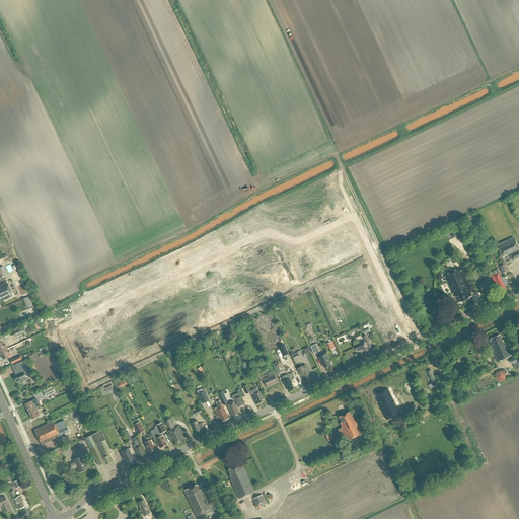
[(462,220),(464,224),(472,220),(472,221),(476,219),(474,214),(462,220)]
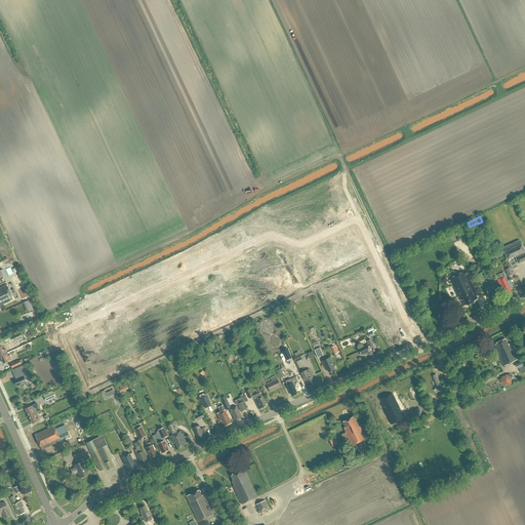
[(353,233),(342,238),(347,246),(352,244),(353,246),(358,244),(356,242),(357,242),(353,233)]
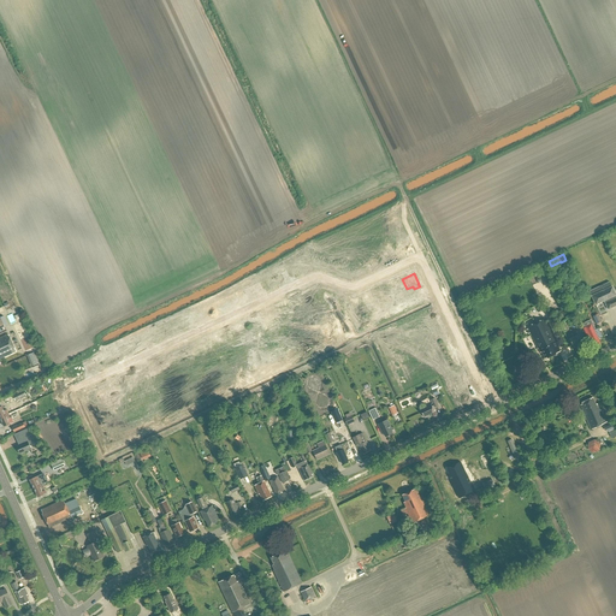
[(391,284),(385,288),(390,297),(396,295),(391,284)]
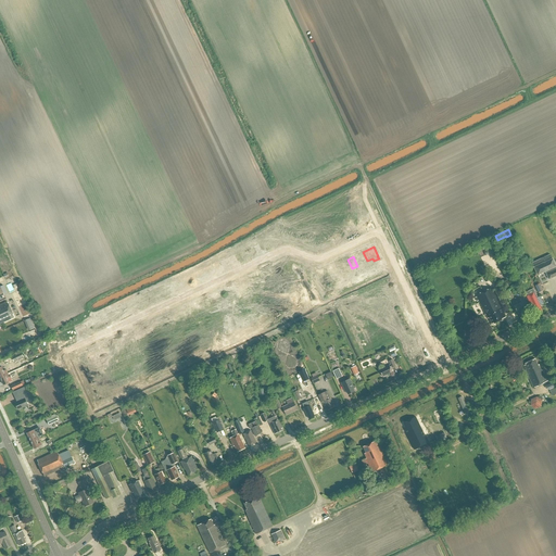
[(538,275),(545,272),(548,279),(555,276),(555,265),(553,258),(547,261),(545,257),(532,263),(534,267),(538,275)]
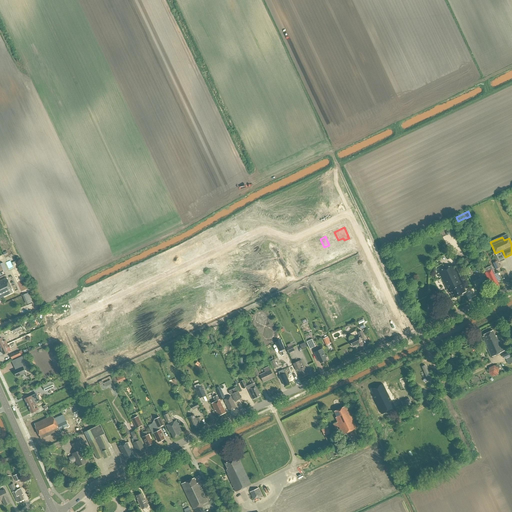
[(320,239),(315,241),(319,250),(324,247),(320,239)]
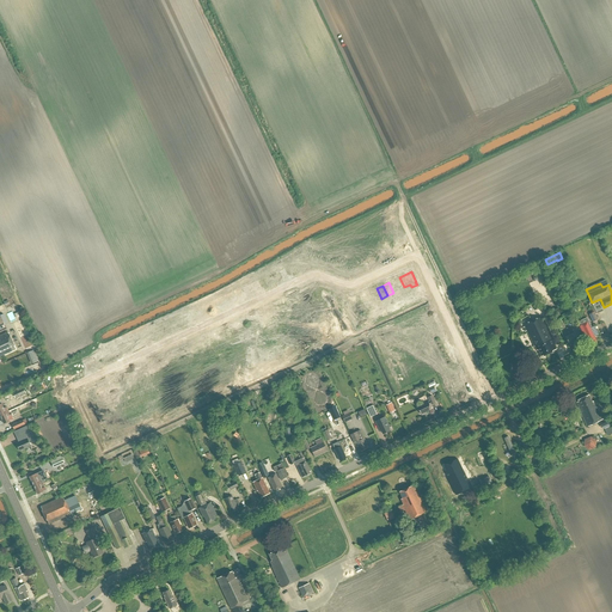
[(365,293),(357,297),(362,308),(367,306),(369,311),(377,307),(373,300),(369,301),(365,293)]
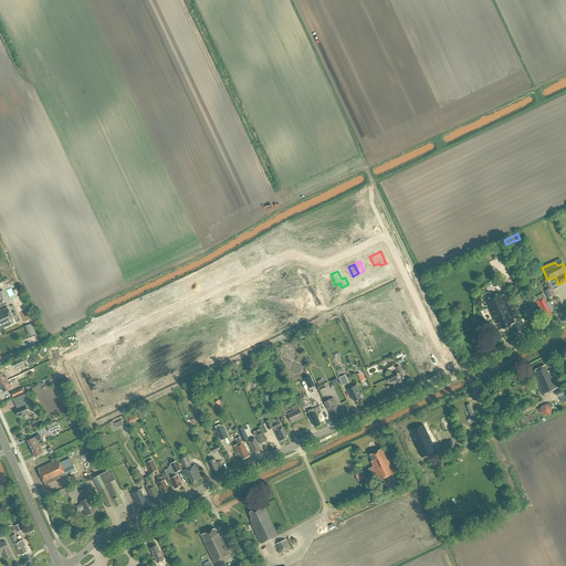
[(283,273),(274,276),(281,290),(289,285),(283,273)]
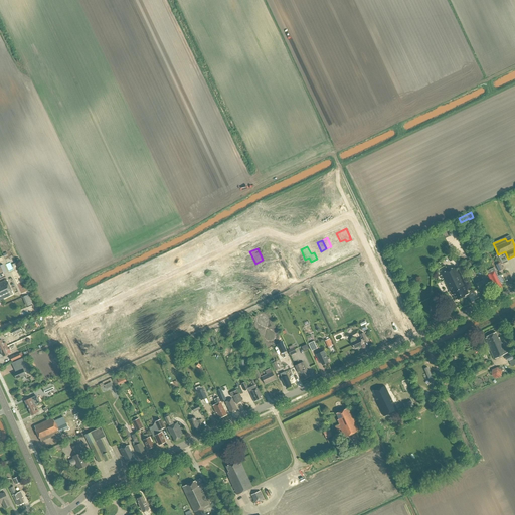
[(305,260),(301,249),(294,252),(298,260),(295,262),(298,268),(303,265),(301,262),(305,260)]
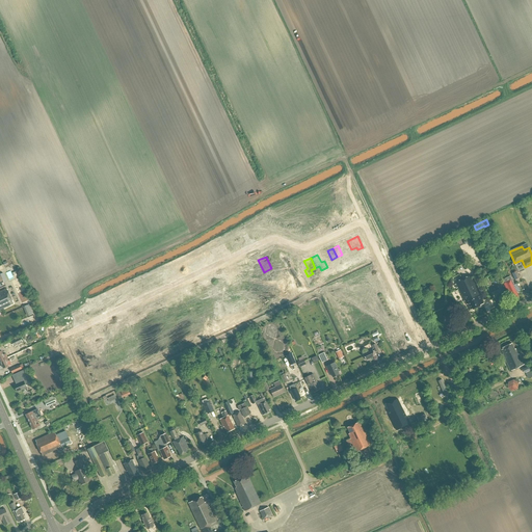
[(256,274),(253,275),(248,267),(242,270),(246,282),(254,278),(254,280),(257,278),(256,274)]
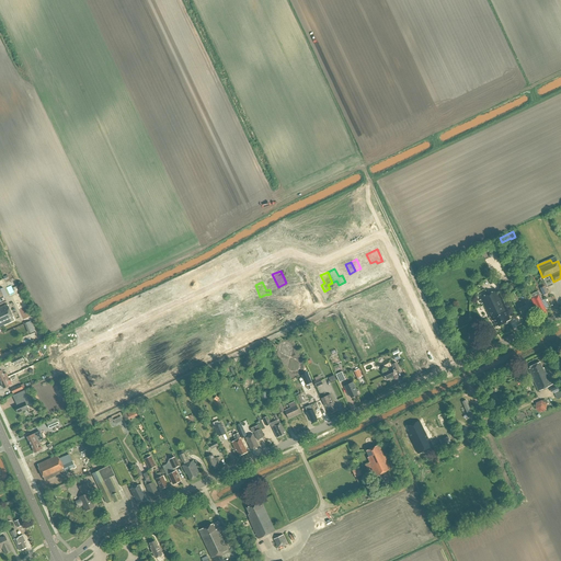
[(496,290),(480,298),(490,318),(492,321),(493,321),(496,327),(511,320),(496,290)]
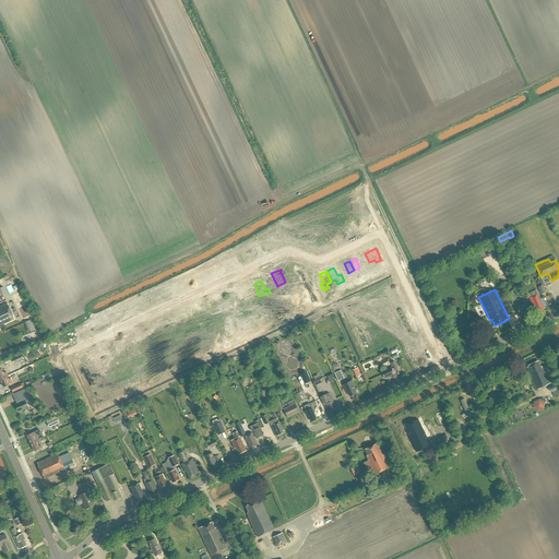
[(536,295),(530,298),(534,306),(533,306),(537,316),(539,314),(545,312),(543,308),(547,306),(544,298),(539,299),(536,295)]
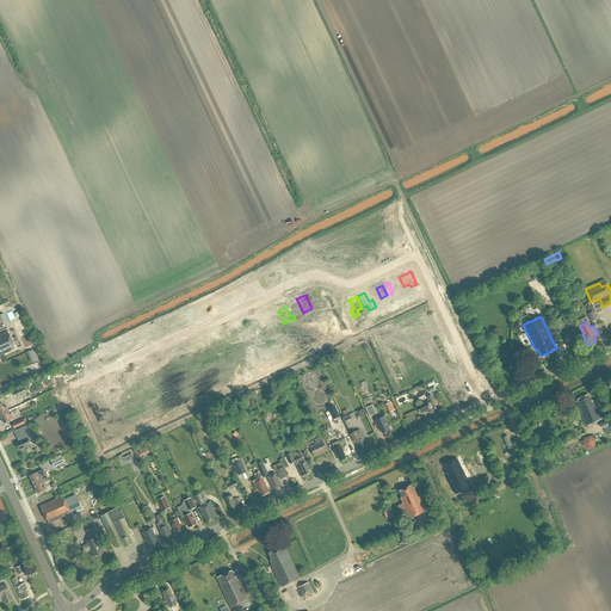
[(232,328),(238,343),(247,338),(241,323),(241,325),(232,328)]
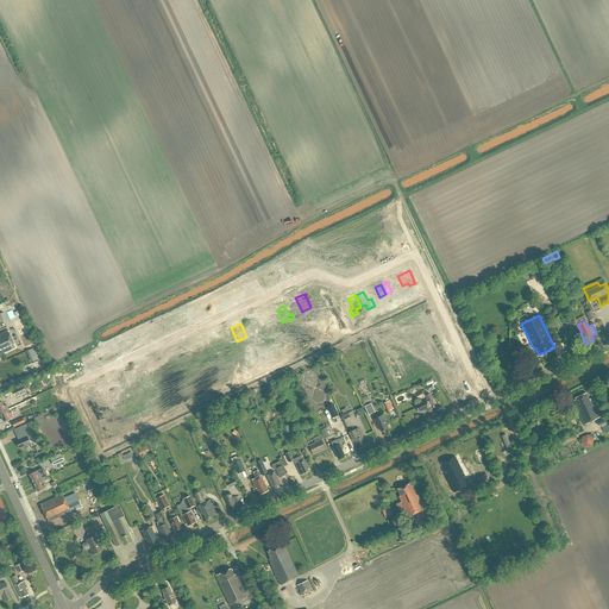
[(563,336),(566,341),(567,341),(570,341),(570,340),(576,338),(572,331),(571,328),(563,332),(564,336),(563,336)]
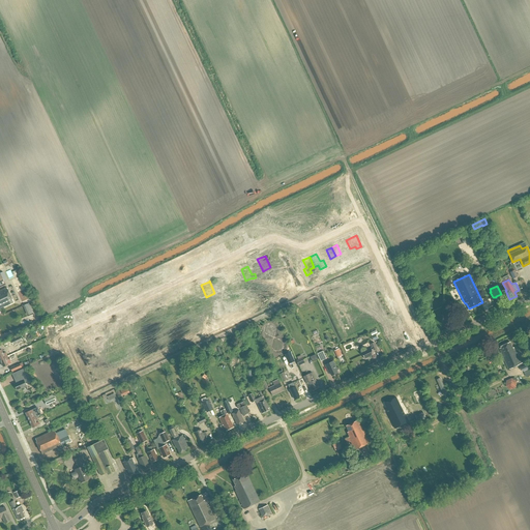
[(0,308),(15,302),(7,288),(0,291),(0,308)]
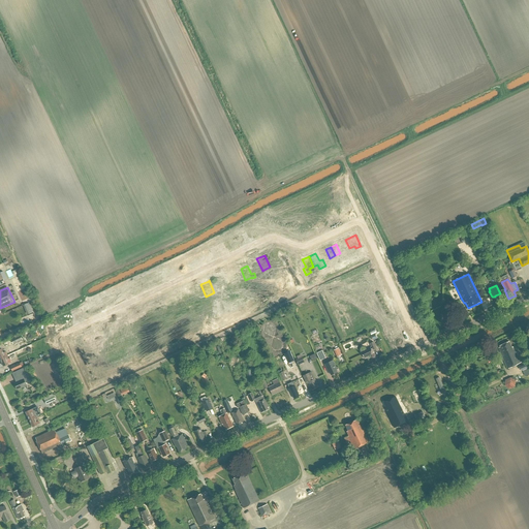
[(498,304),(496,299),(488,303),(491,308),(498,304)]
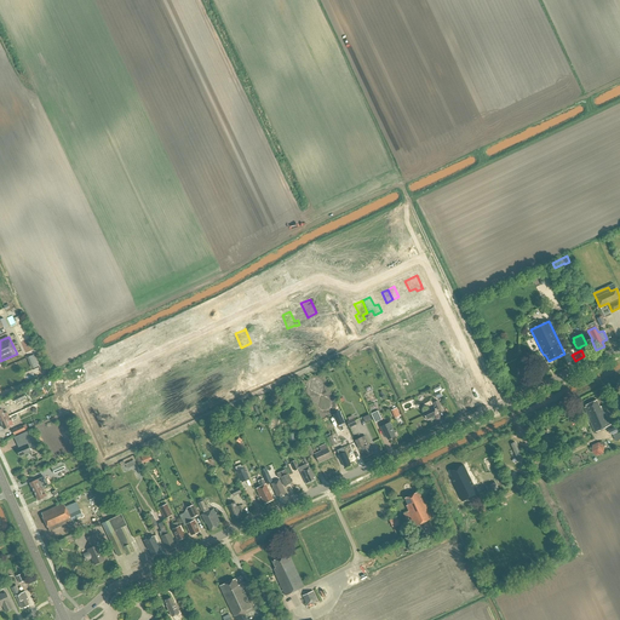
[(24,394),(13,399),(16,403),(27,399),(24,394)]
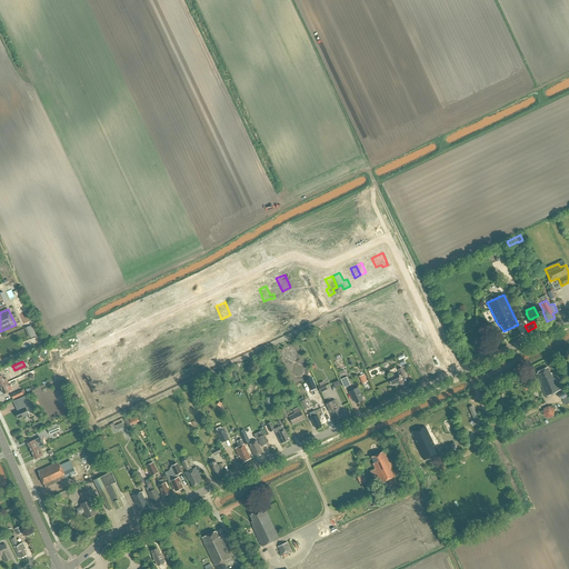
[(560,390),(556,379),(555,379),(551,373),(550,373),(548,367),(538,372),(538,373),(536,375),(539,379),(538,379),(546,397),(560,390)]
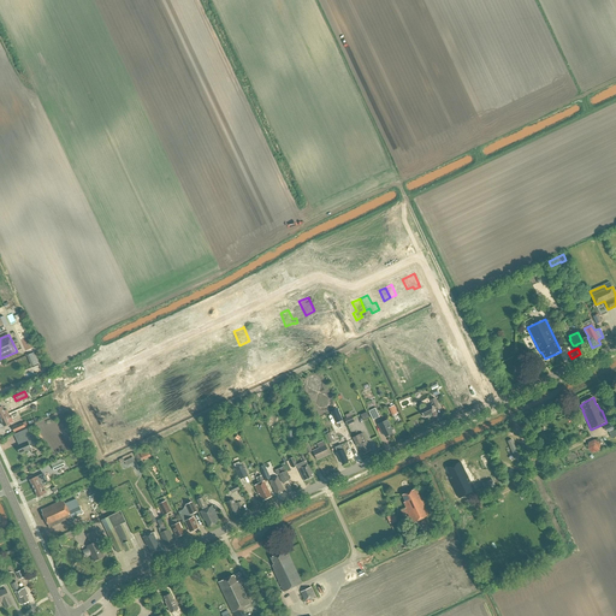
[(420,408),(420,409),(424,418),(434,412),(433,408),(438,406),(434,398),(431,400),(433,404),(432,404),(431,404),(427,407),(426,404),(424,403),(421,403),(420,406),(420,408)]
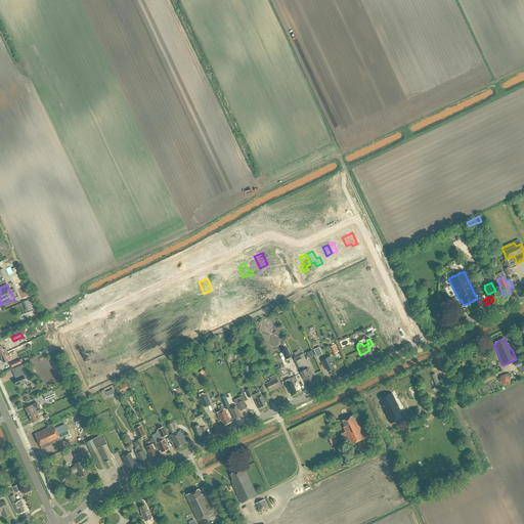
[(313,350),(317,357),(322,355),(319,347),(313,350)]
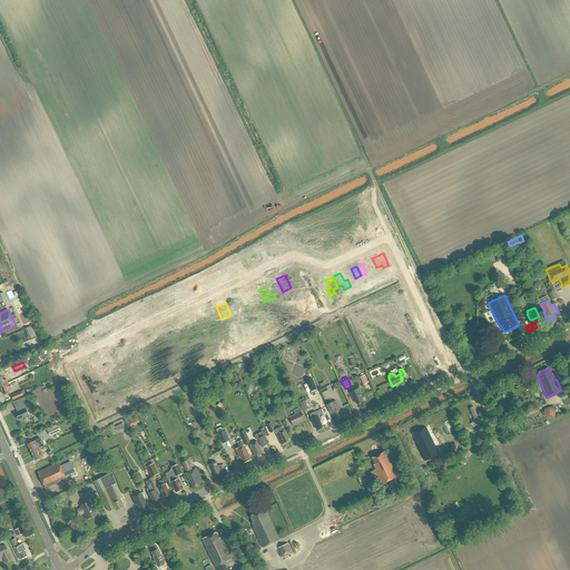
[(310,392),(316,389),(312,379),(306,381),(310,392)]
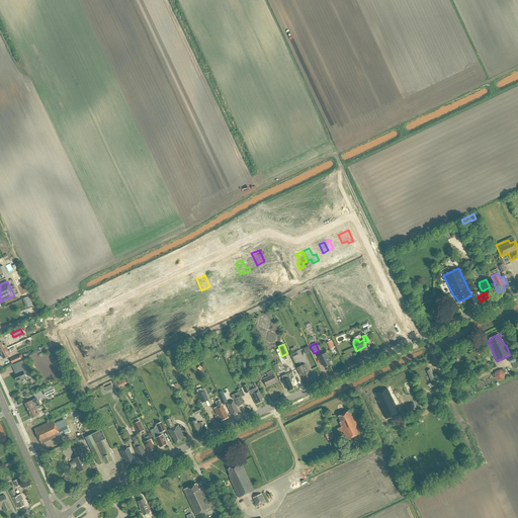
[(0,351),(3,359),(8,356),(10,355),(7,348),(0,351)]
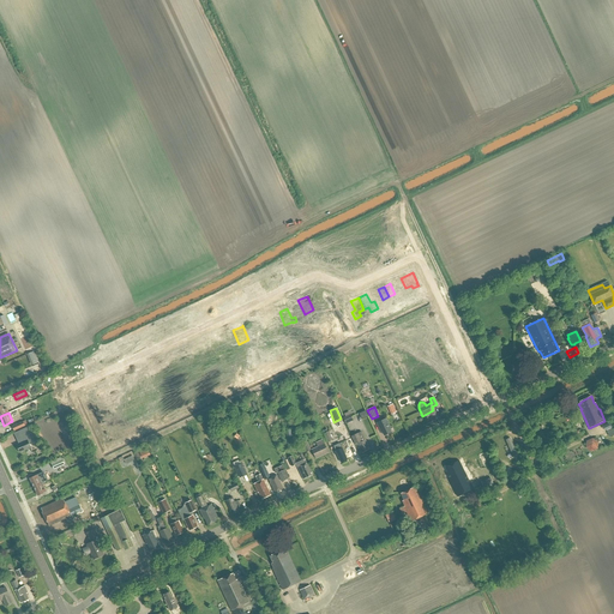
[(377,422),(381,432),(383,431),(384,435),(391,432),(389,428),(390,427),(386,419),(377,422)]
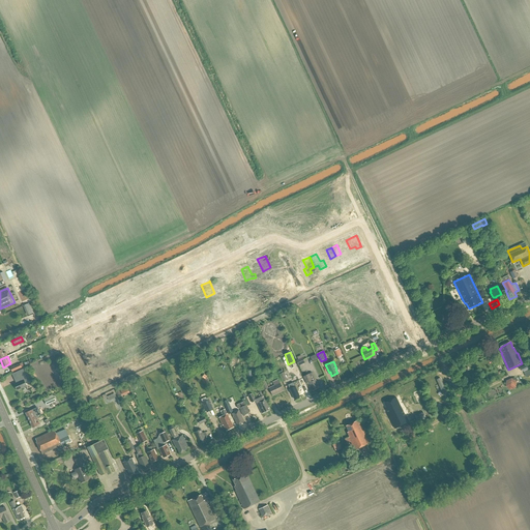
[(21,363),(10,367),(12,372),(22,367),(21,363)]
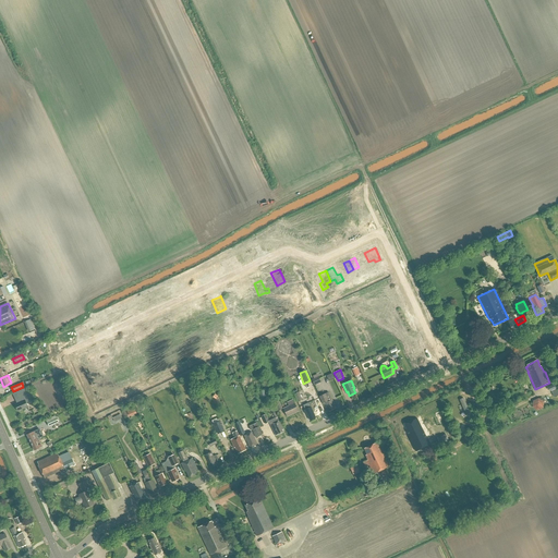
[(22,401),(14,404),(17,411),(27,407),(26,403),(29,402),(24,392),(19,395),(22,401)]
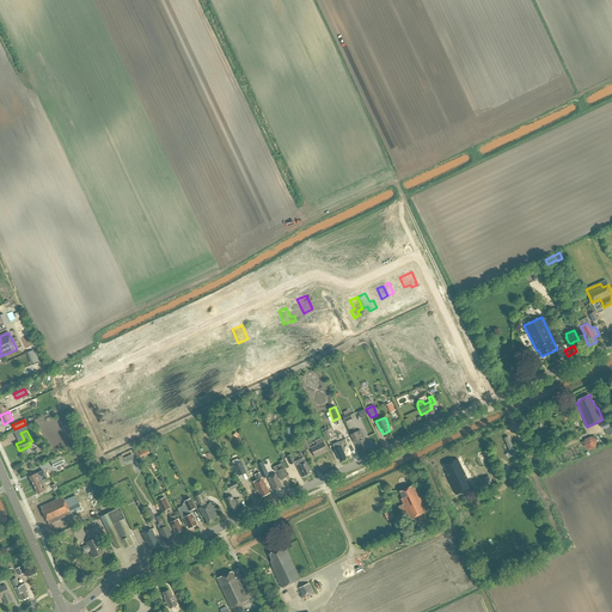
[(356,442),(360,452),(367,448),(366,447),(368,446),(365,439),(361,440),(357,432),(350,435),(354,442),(356,442)]
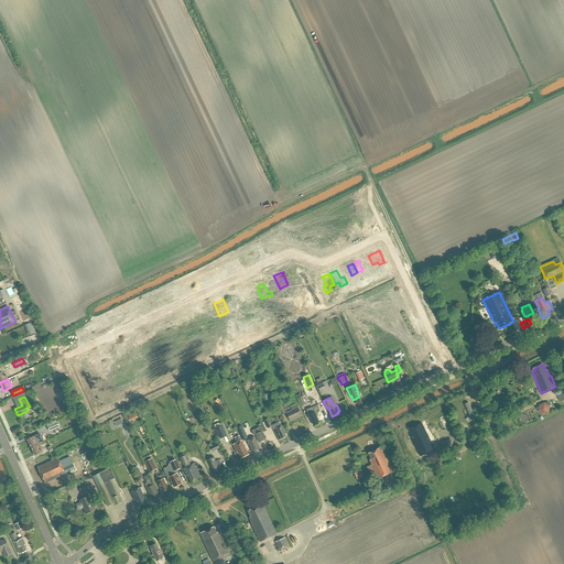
[(550,407),(544,403),(539,405),(538,412),(543,415),(549,413),(550,407)]
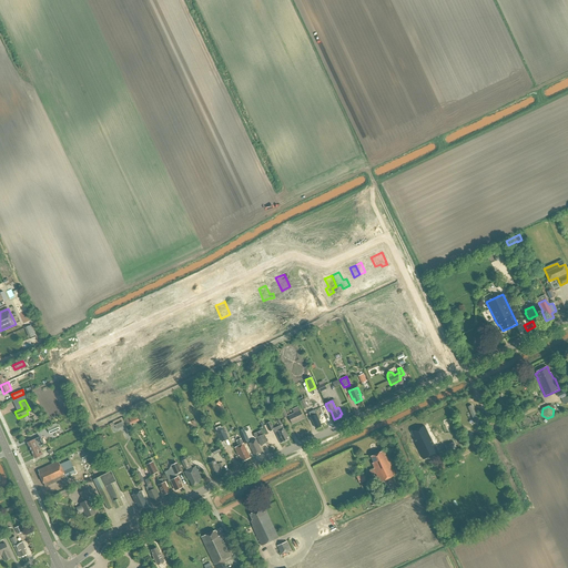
[(288,416),(292,424),(304,418),(300,411),(298,407),(292,409),(294,413),(288,416)]
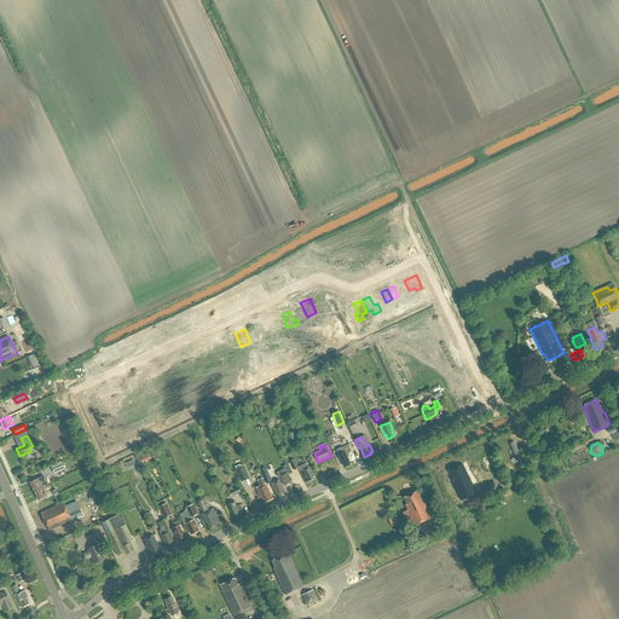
[(342,446),(336,450),(343,466),(348,464),(348,462),(350,462),(342,446)]
